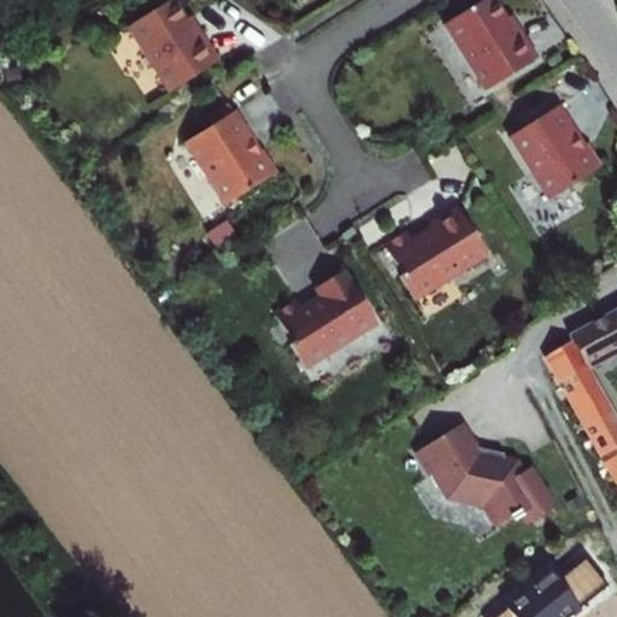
[(172,93),(222,62),(212,47),(203,31),(199,35),(177,0),(171,0),(131,27),(172,93)]
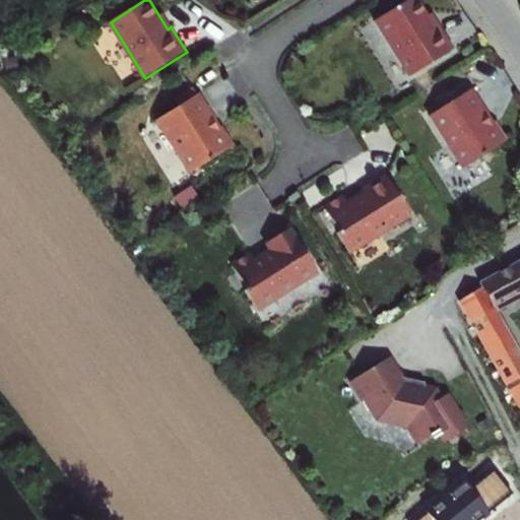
[(433,28),(415,0),(410,0),(374,21),(406,78),(451,53),(444,41),(436,27),(433,28)]
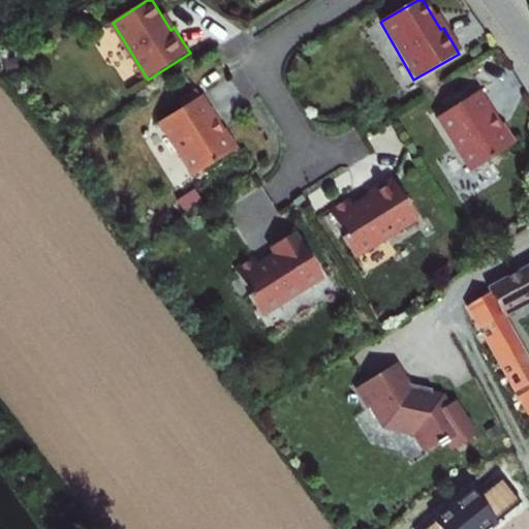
[(491,119),(476,94),(433,120),(464,176),(510,149),(505,138),(499,129),(495,132),(488,121),(491,119)]
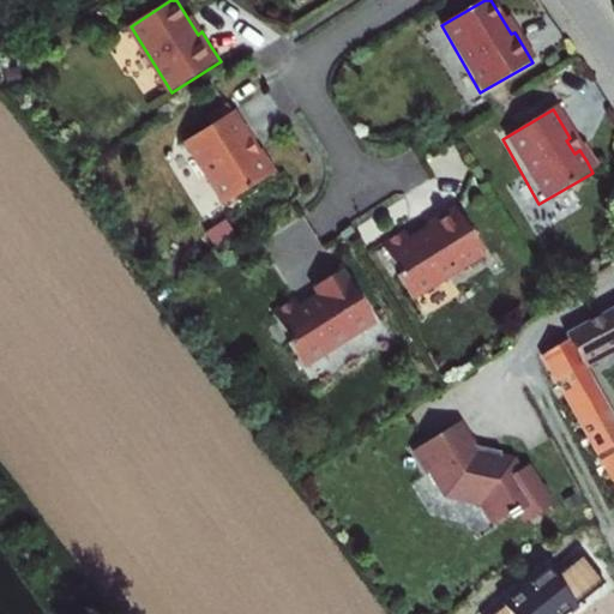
[(253,139),(235,112),(185,143),(224,205),(277,172),(263,150),(257,154),(250,142),(253,139)]
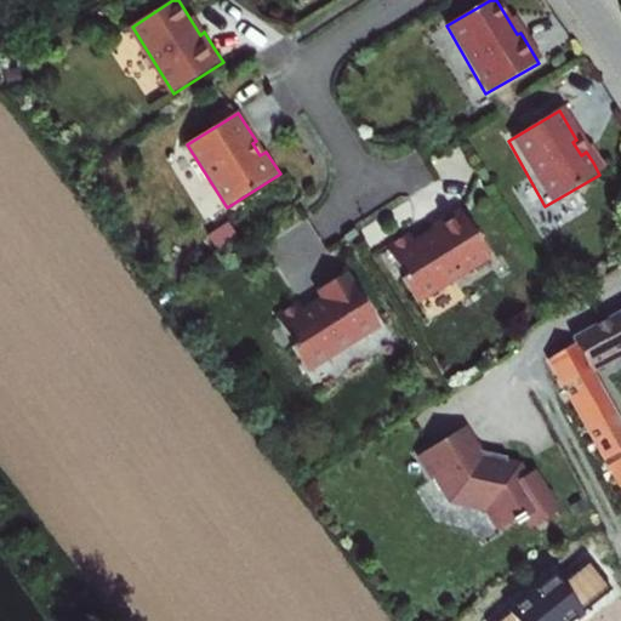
[(393,238),(382,245),(402,274),(399,275),(414,297),(450,273),(451,275),(485,251),(453,204),(426,223),(427,226),(409,239),(404,231),(393,238)]
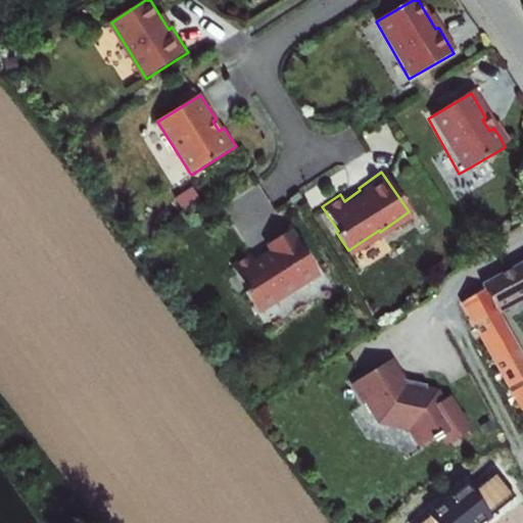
[(318,274),(290,228),(266,244),(270,251),(255,260),(250,252),(231,265),(246,290),(244,291),(255,311),(272,300),(287,291),(288,292),(318,274)]
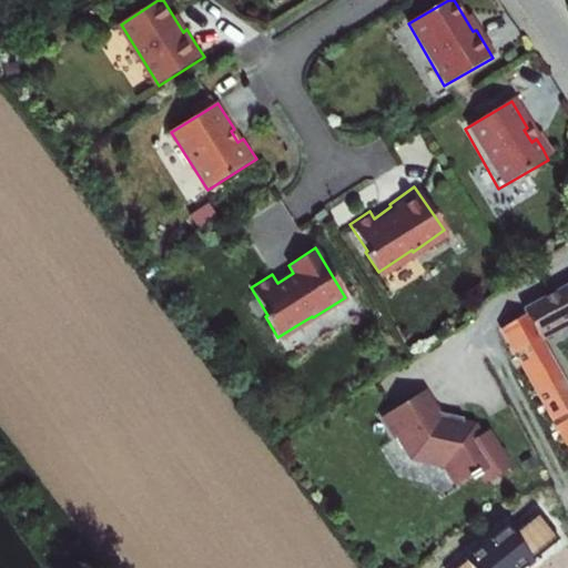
[(567,387),(539,335),(567,320),(567,283),(521,308),(525,315),(500,330),(567,447),(567,387)]
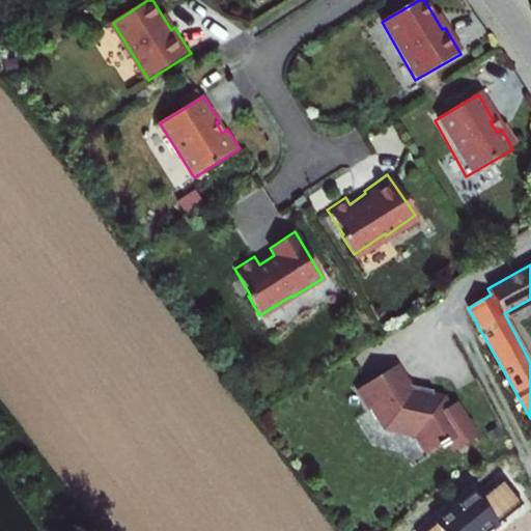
[(420,411),(404,384),(366,408),(379,427),(382,426),(394,447),(425,454),(436,471),(446,465),(448,468),(457,462),(464,470),(483,457),(464,423),(456,427),(451,418),(420,411)]
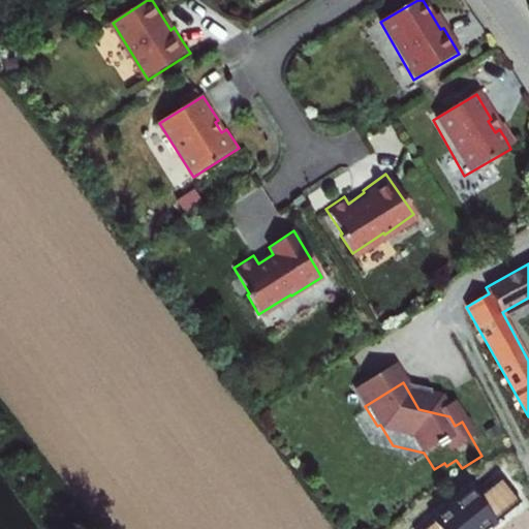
[(488,528),(522,502),(502,478),(476,498),(472,491),(424,528),(488,528)]
